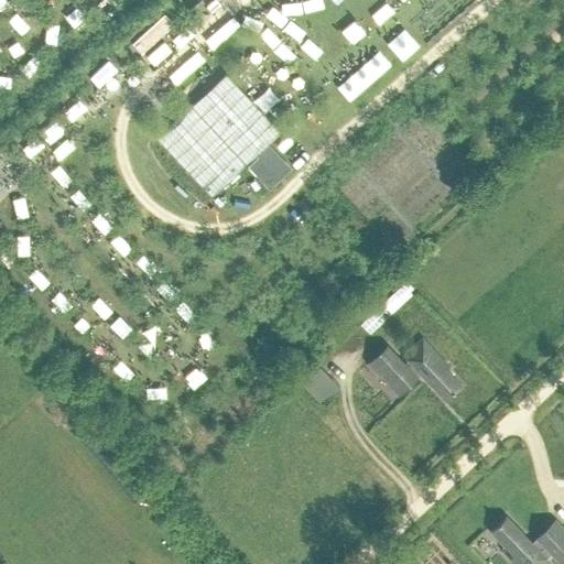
[(462,2),(461,0),(426,0),(429,17),(449,14),(448,3),(462,2)]
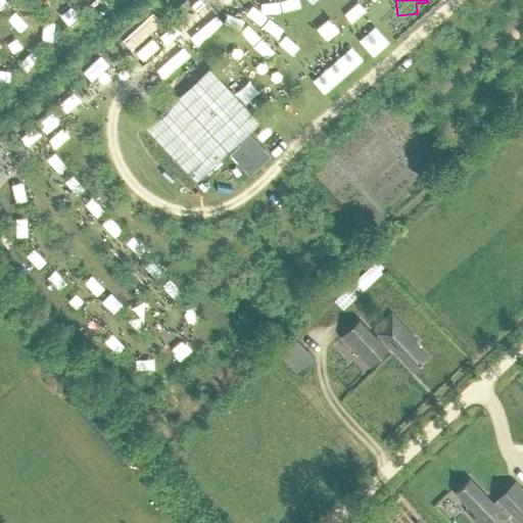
[(122,41),(130,50),(160,21),(152,12),(122,41)]
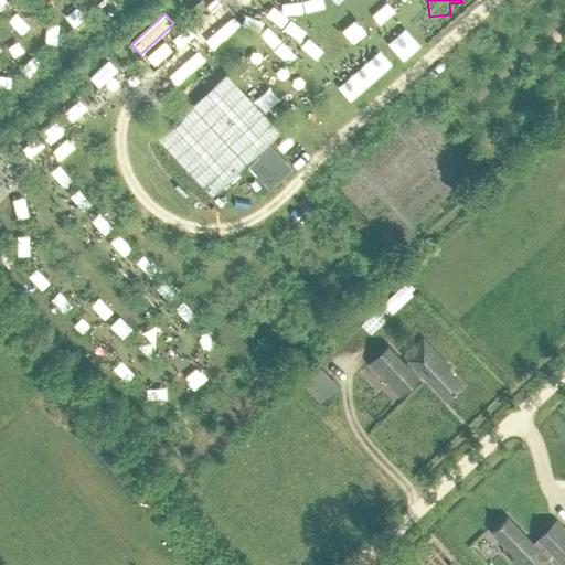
[(225,73),(155,139),(211,198),(255,156),(256,158),(246,167),(268,189),(281,177),(258,152),(267,144),(280,131),(225,73)]
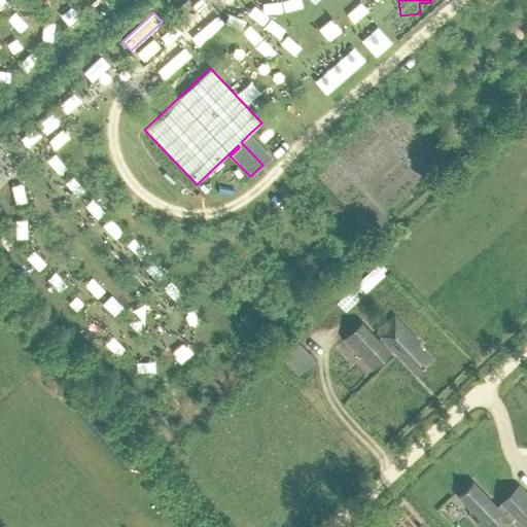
[(416,345),(419,342),(393,315),(376,331),(380,337),(377,340),(360,321),(342,339),(354,351),(355,350),(362,357),(360,358),(372,371),(390,353),(389,352),(392,349),(415,374),(430,360),(416,345)]
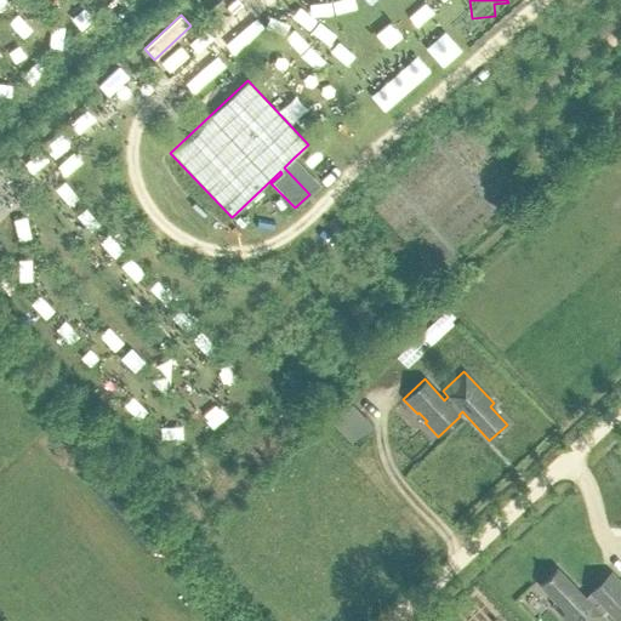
[(360,414),(341,433),(351,444),(371,425),(360,414)]
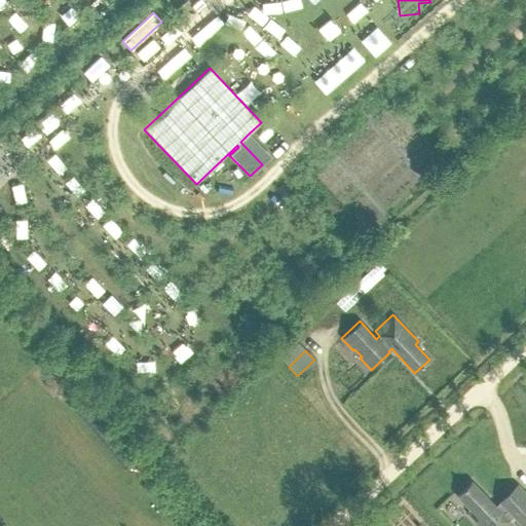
[(467,514),(479,525),(508,525),(511,523),(509,521),(513,517),(522,525),(525,525),(525,493),(518,485),(495,505),(472,481),(456,495),(471,511),(467,514)]
